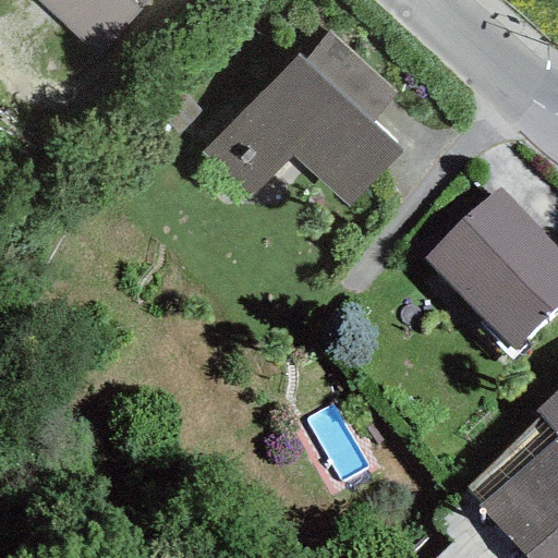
[(150,0),(34,0),(98,58),(150,0)]
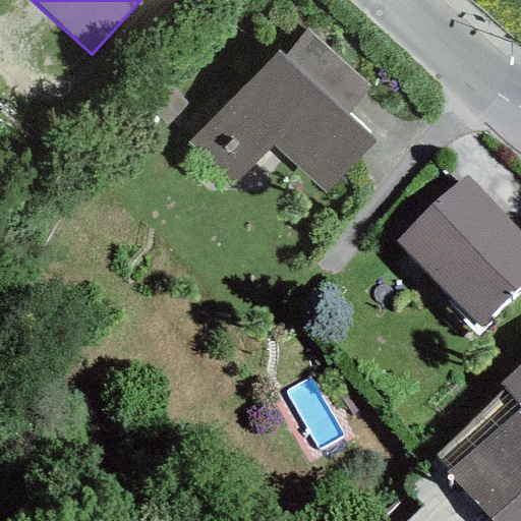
[(283,56),(345,113),(369,85),(307,30),(283,56)]
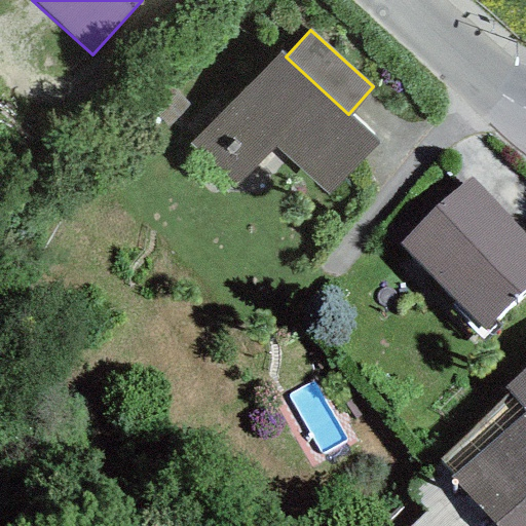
[(327,195),(377,142),(348,114),(286,57),(279,50),(190,145),(235,186),(273,145),(327,195)]
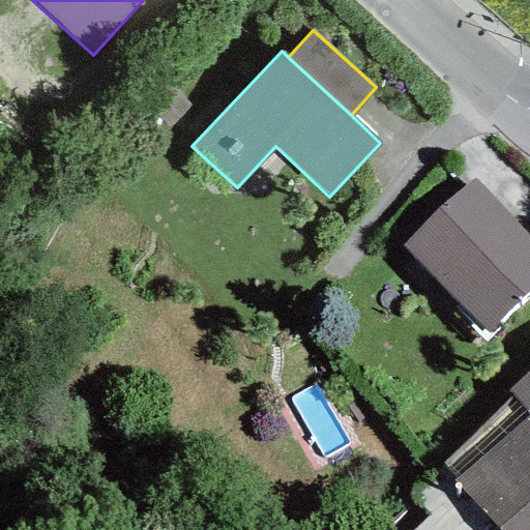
[(529,292),(529,236),(473,177),(403,245),(488,333),(529,292)]
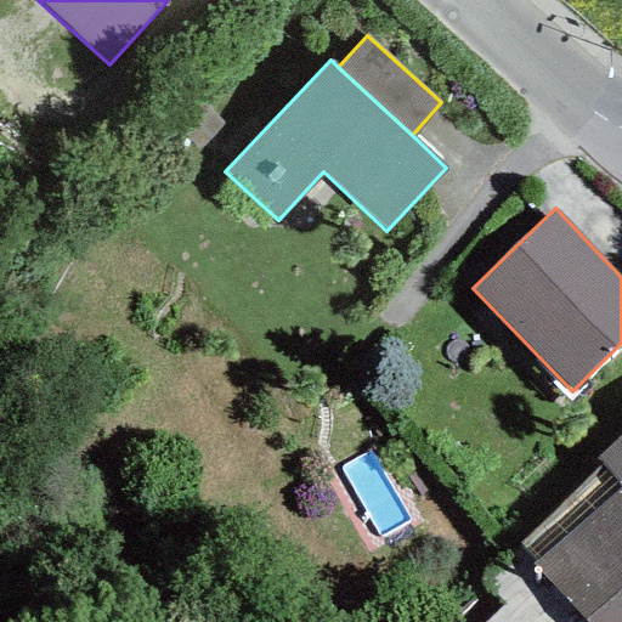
[(621,434),(594,459),(601,467),(621,488),(621,434)]
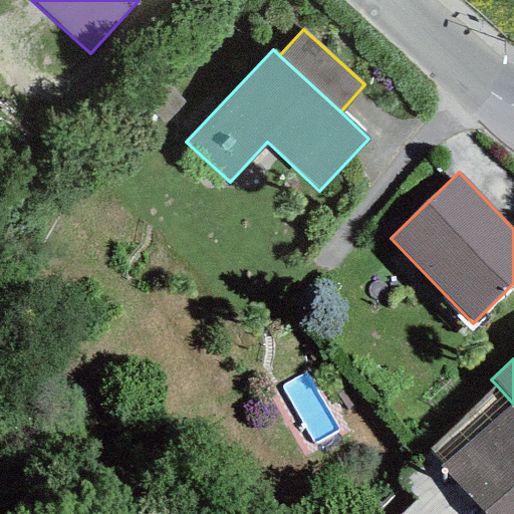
[(513,513),(513,404),(497,386),(425,450),(482,513),(513,513)]
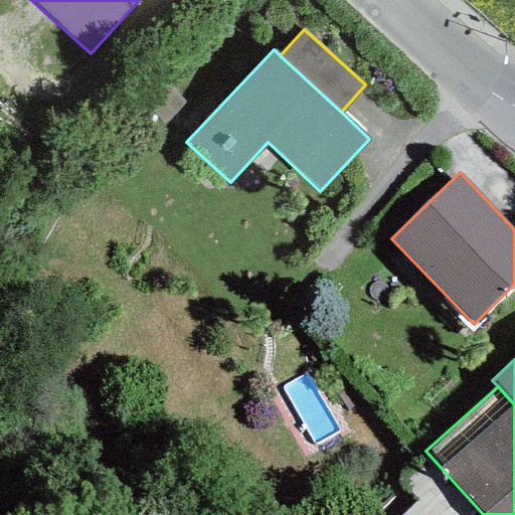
[(378,514),(483,514),(425,451),(396,480),(404,487),(378,514)]
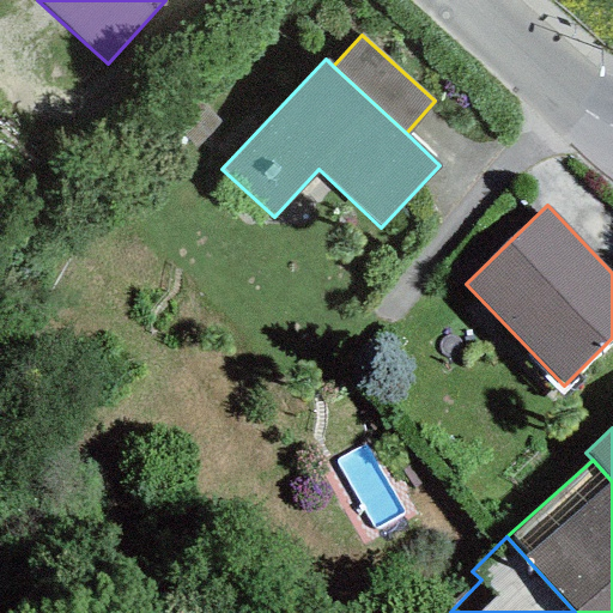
All buildings are outlined.
